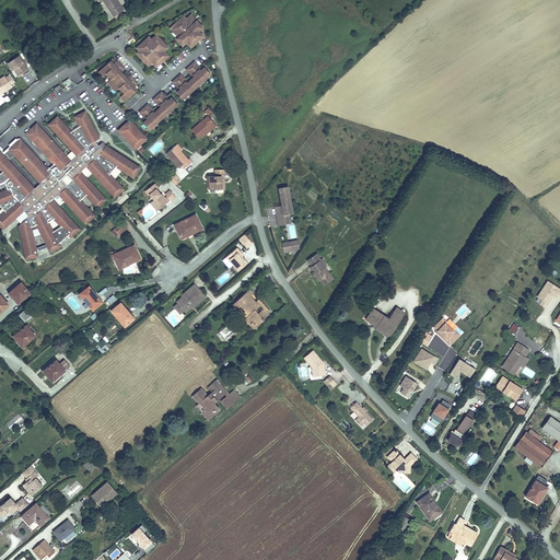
[(96,0),(98,2),(102,0),(101,0),(103,0),(114,15),(121,10),(117,3),(118,2),(116,0),(96,0)]
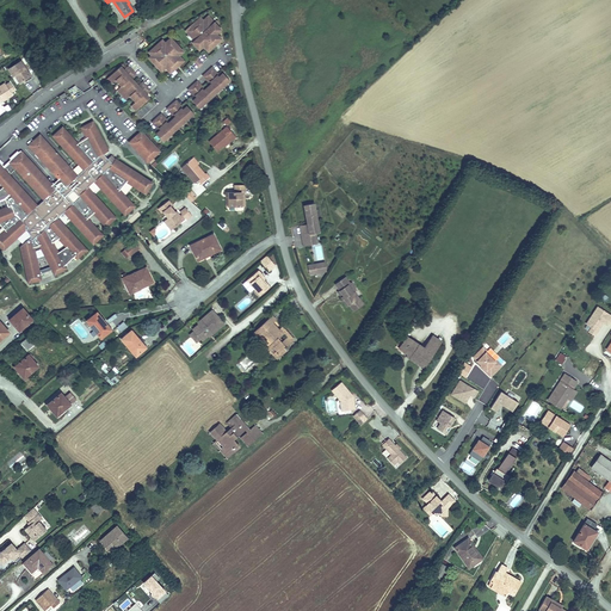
[(217,34),(221,30),(215,23),(213,24),(207,18),(203,20),(201,18),(192,24),(186,31),(195,41),(192,42),(199,50),(203,45),(207,49),(211,44),(215,41),(220,37),(217,34)]
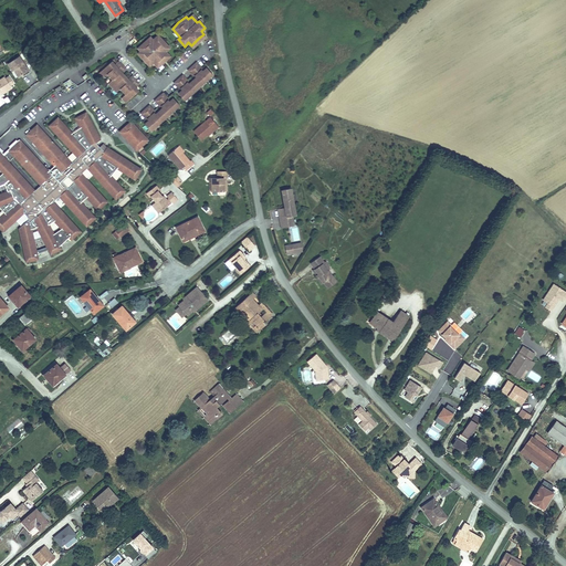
[(168,54),(166,51),(170,48),(164,41),(161,43),(156,37),(153,40),(150,37),(138,49),(140,51),(146,58),(144,60),(149,66),(154,63),(156,65),(163,60),(165,58),(168,54)]
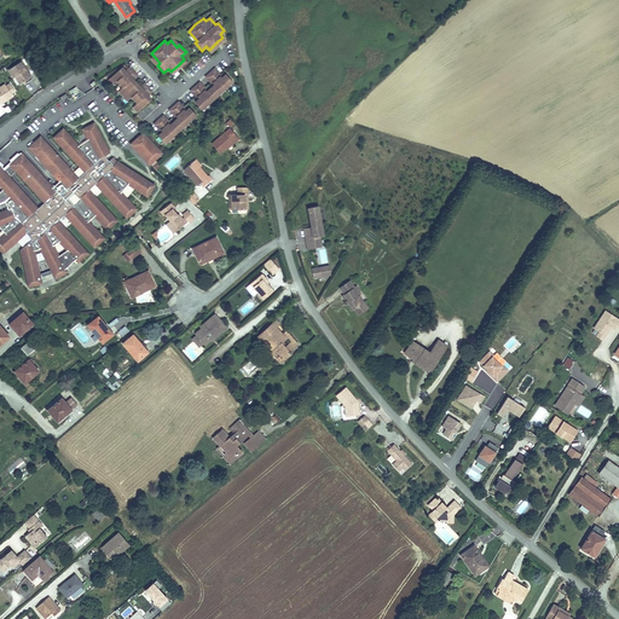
[(22,62),(9,70),(19,87),(33,79),(22,62)]
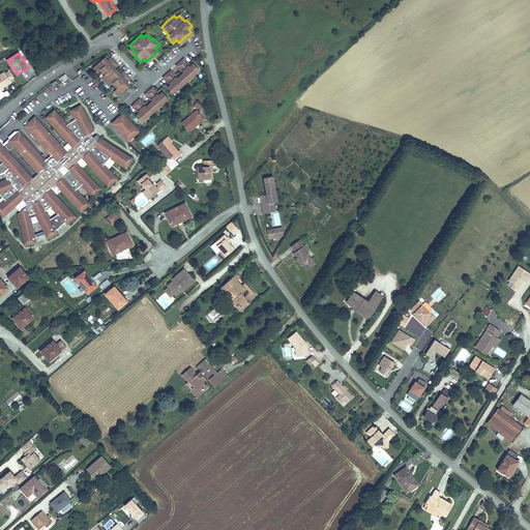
[(104,70),(115,61),(112,58),(109,61),(105,57),(93,68),(96,72),(100,69),(102,71),(104,70)]
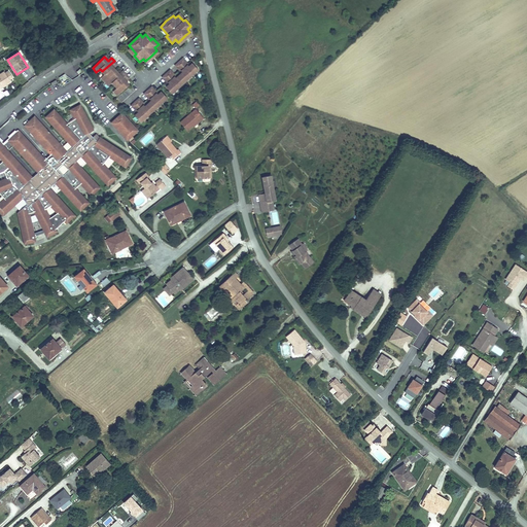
[(199,70),(192,64),(192,63),(189,66),(182,59),(179,62),(191,75),(199,70)]
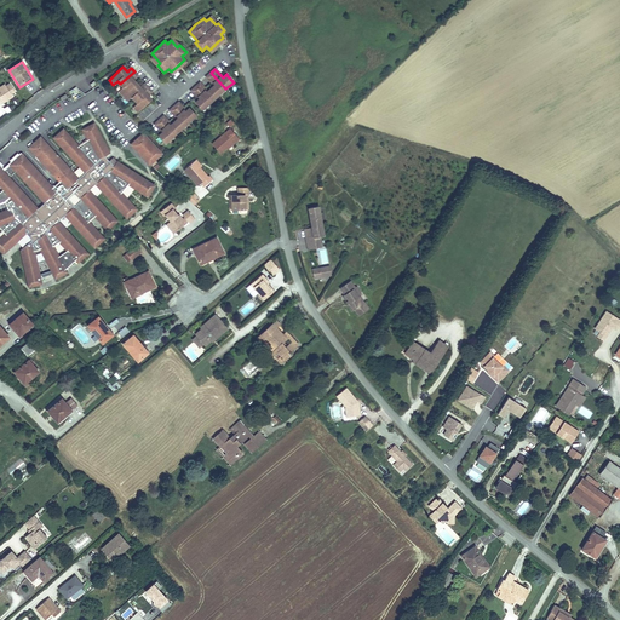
[(124,96),(137,84),(133,79),(137,75),(135,72),(121,82),(120,84),(124,87),(119,91),(124,96)]
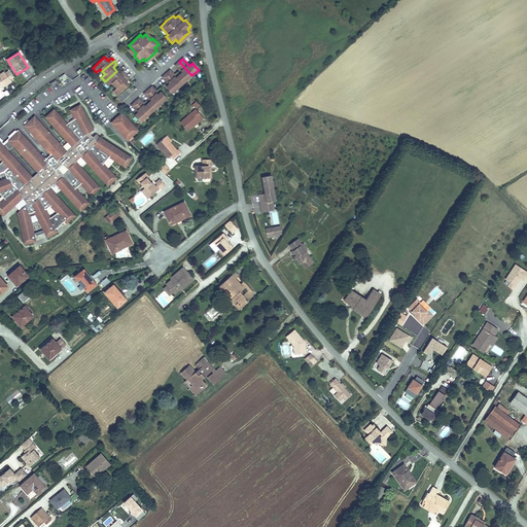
[(191,75),(179,62),(176,65),(182,72),(179,75),(180,75),(185,81),(191,75)]
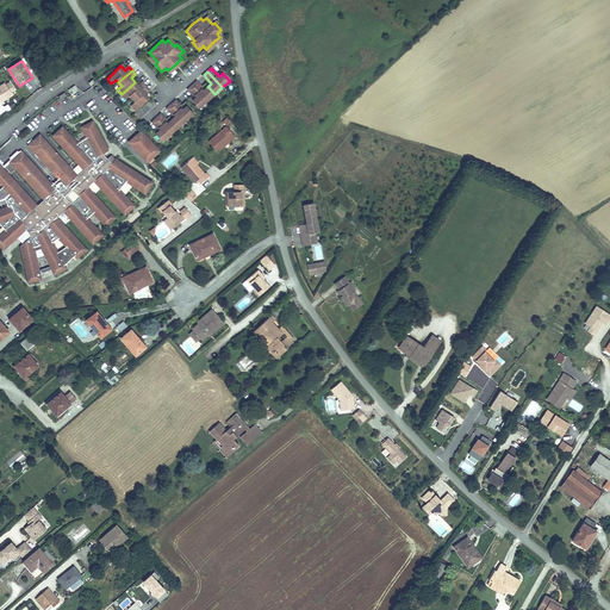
[(134,98),(147,86),(143,82),(139,87),(135,82),(122,94),(125,99),(130,95),(132,99),(134,98)]
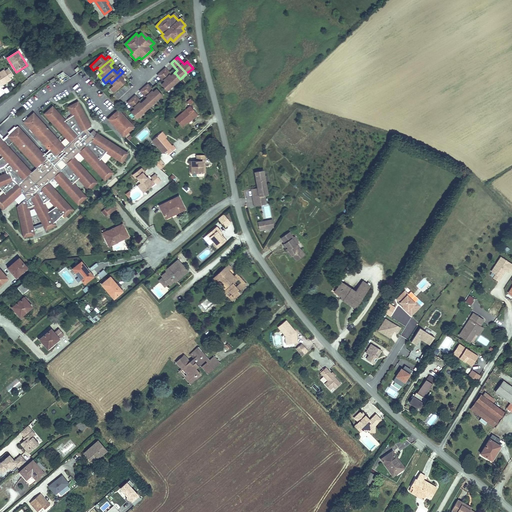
[(180,79),(175,73),(174,73),(171,76),(165,69),(161,71),(174,85),(180,79)]
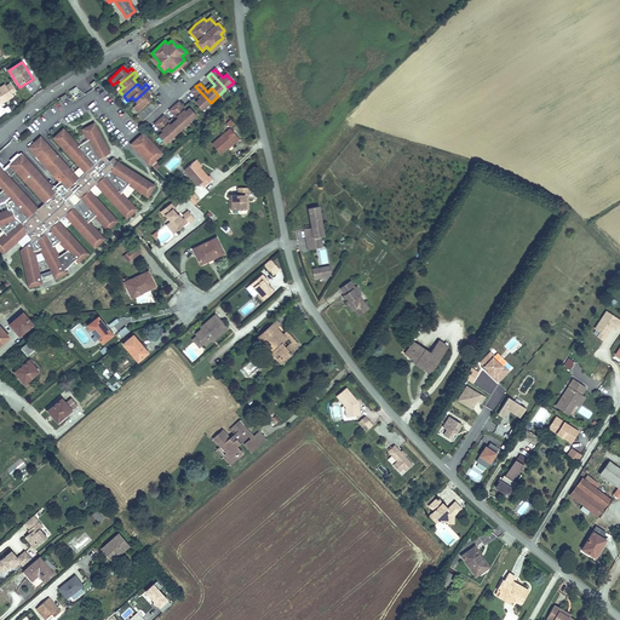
[(0,103),(4,102),(13,96),(11,93),(16,91),(11,85),(7,87),(6,86),(5,85),(0,87),(0,103)]
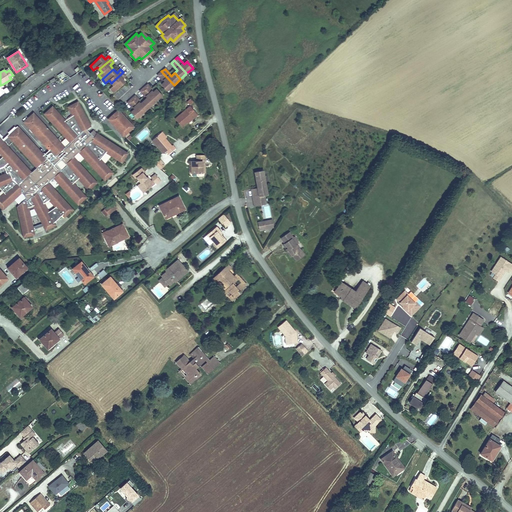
[(174,85),(161,71),(158,74),(165,81),(162,84),(162,85),(167,91),(174,85)]
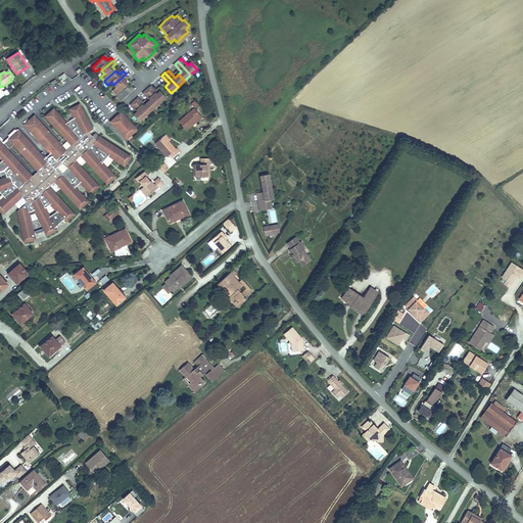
[(116,95),(128,84),(125,80),(128,77),(126,74),(114,84),(113,85),(116,87),(112,91),(116,95)]
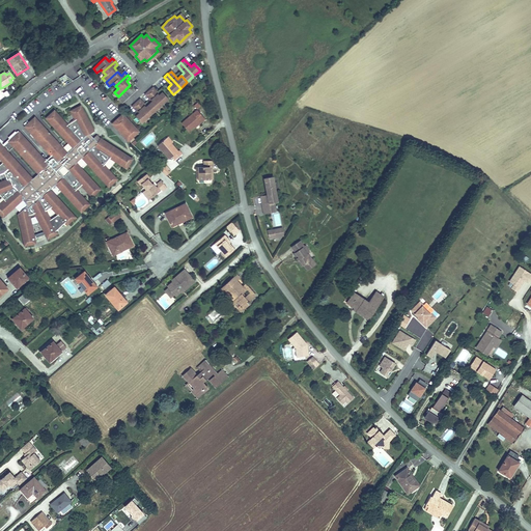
[(162,105),(168,99),(163,92),(160,95),(152,88),(149,91),(162,105)]
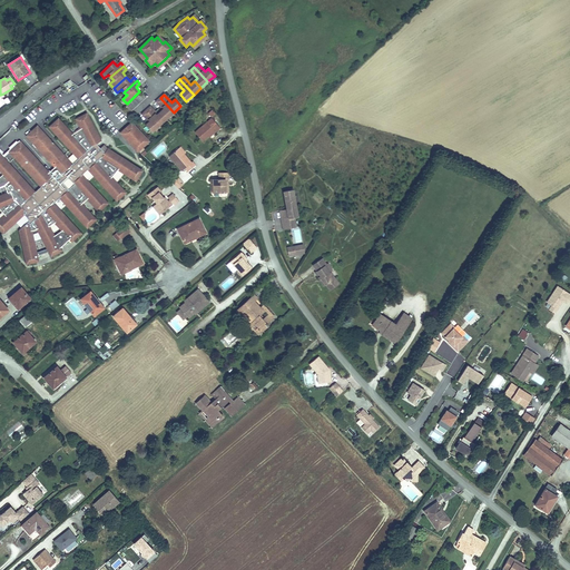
[(174,112),(160,98),(157,101),(164,108),(160,111),(160,112),(167,119),(174,112)]
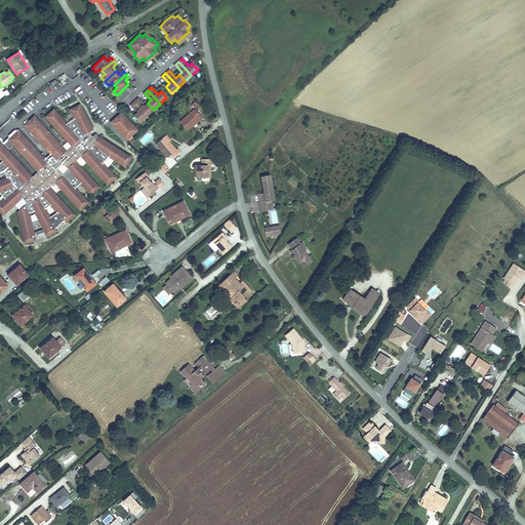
[(147,115),(154,110),(148,104),(148,103),(145,106),(138,98),(134,102),(147,115)]
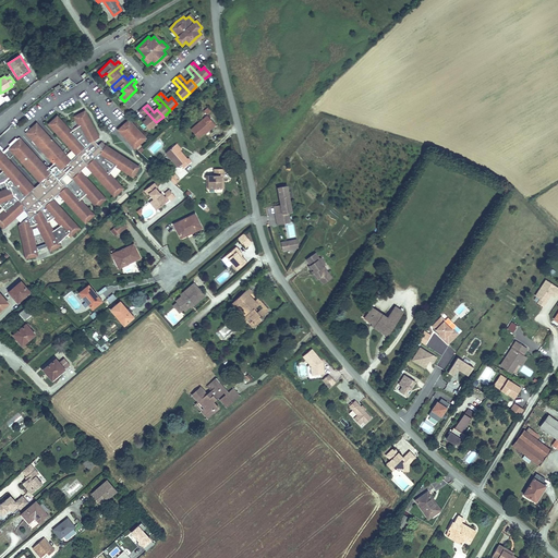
[(85,108),(73,116),(79,124),(81,123),(91,142),(101,136),(85,108)]
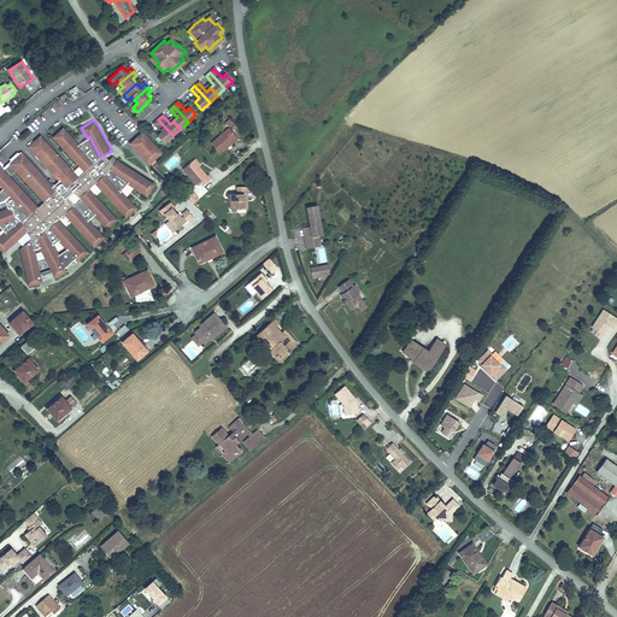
[(172,135),(158,119),(154,123),(162,131),(158,135),(159,135),(165,142),(172,135)]
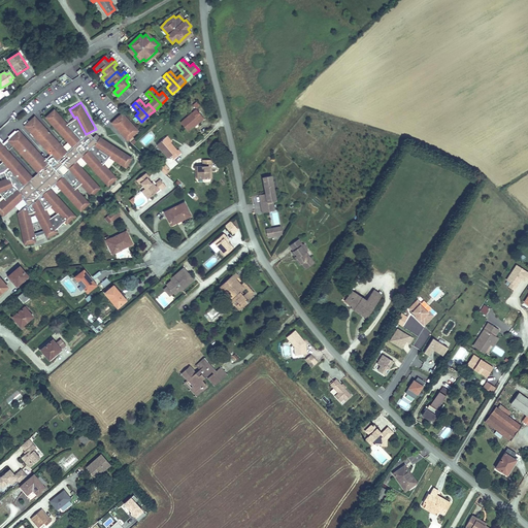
[(54,107),(46,117),(72,145),(80,137),(67,124),(68,121),(54,107)]
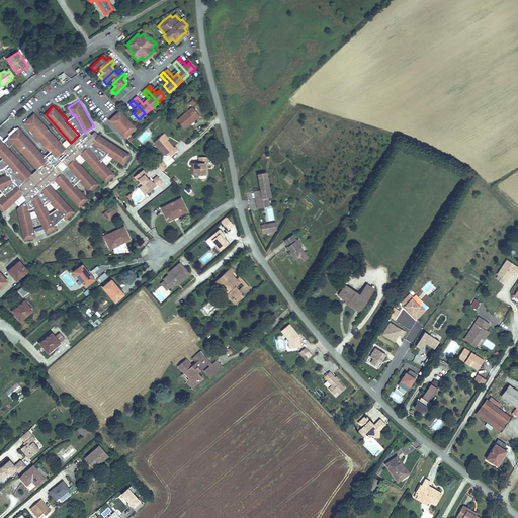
[(200,116),(194,109),(192,107),(177,120),(184,128),(190,122),(196,117),(197,118),(200,116)]
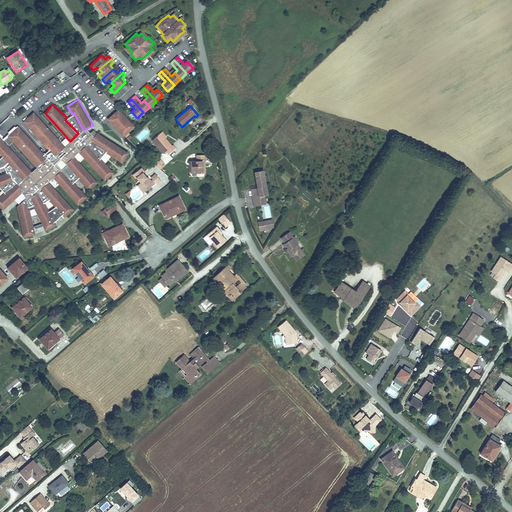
[(134,126),(119,109),(108,119),(124,136),(134,126)]
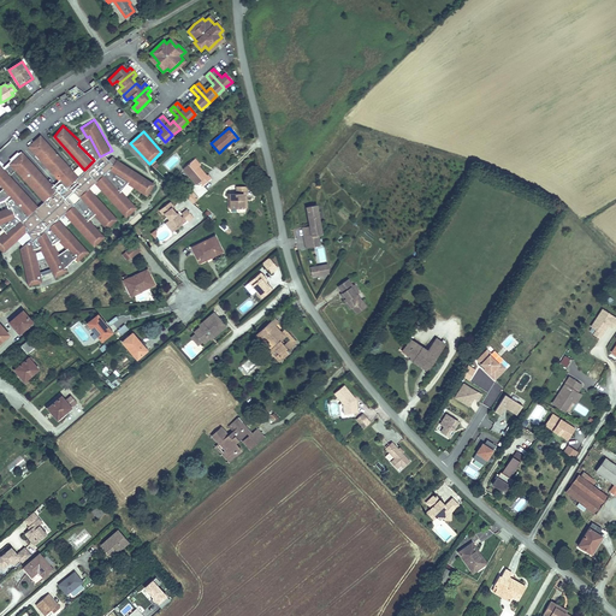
[(41,134),(29,144),(59,179),(61,177),(67,185),(80,175),(41,134)]
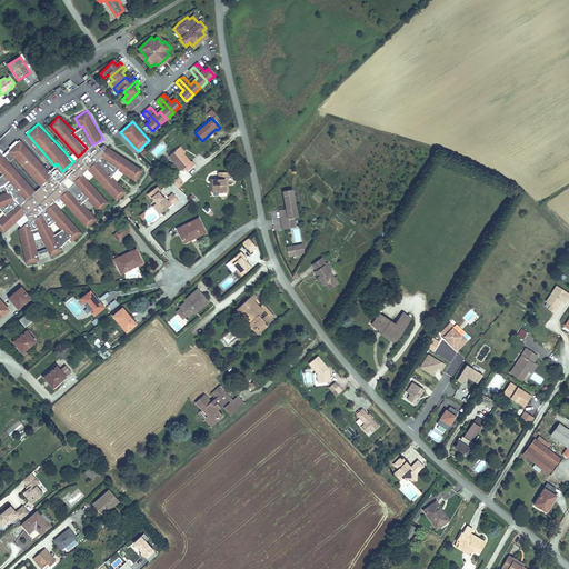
[(21,139),(9,150),(40,183),(51,175),(48,171),(50,169),(21,139)]
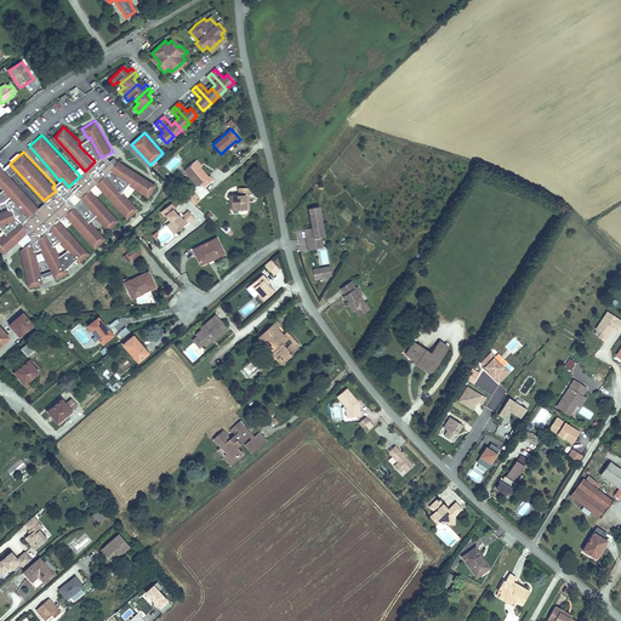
[(157,184),(118,159),(112,169),(131,182),(129,184),(149,197),(157,184)]
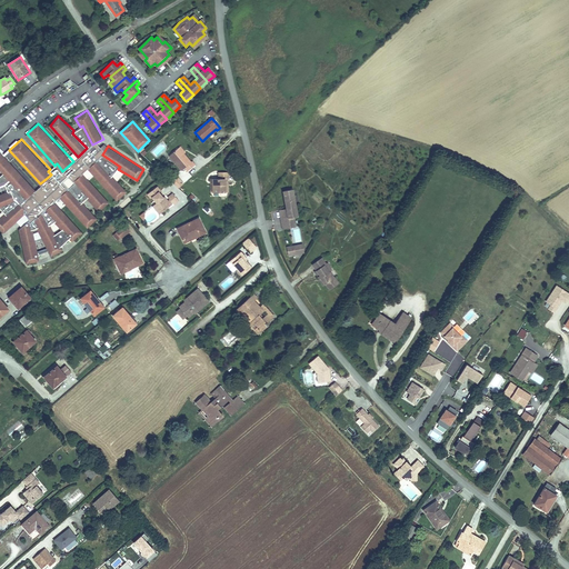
[(191,162),(183,153),(178,148),(169,156),(182,170),(185,168),(188,171),(196,165),(192,161),(191,162)]
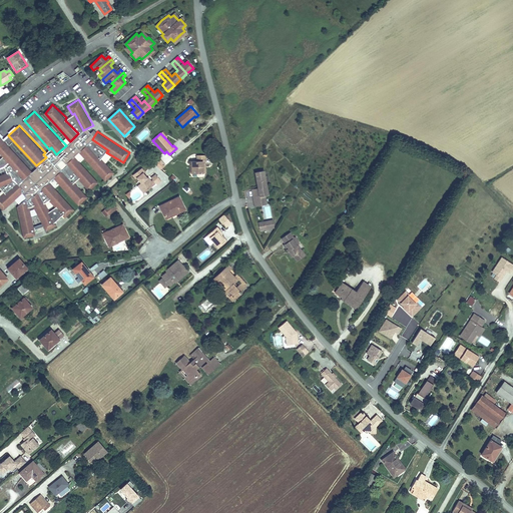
[(0,153),(23,178),(31,169),(0,134),(0,153)]
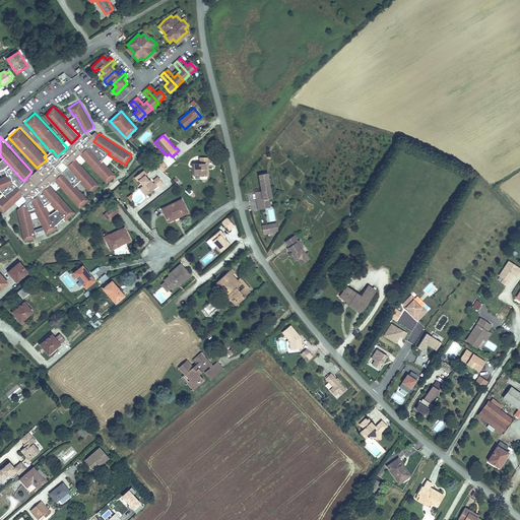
[(87,145),(80,152),(107,182),(116,174),(104,159),(102,161),(87,145)]
